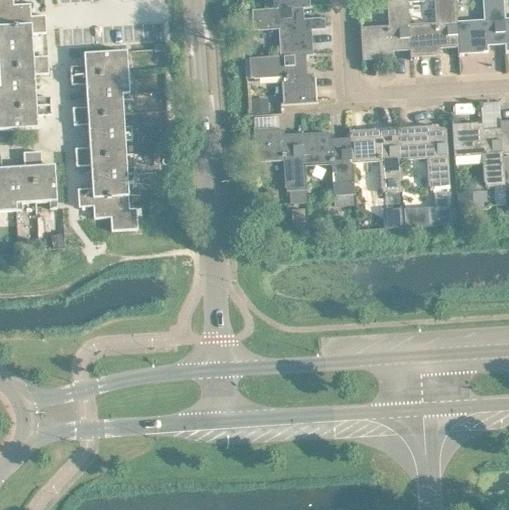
[(0,24),(46,22),(45,13),(31,14),(30,1),(13,2),(12,0),(0,0),(0,24)]
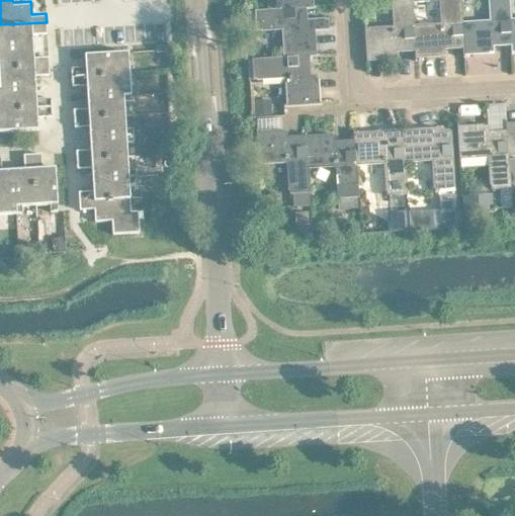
[(413,23),(414,23),(412,0),(361,0),(366,58),(397,56),(396,49),(414,48),(415,48),(413,23)]
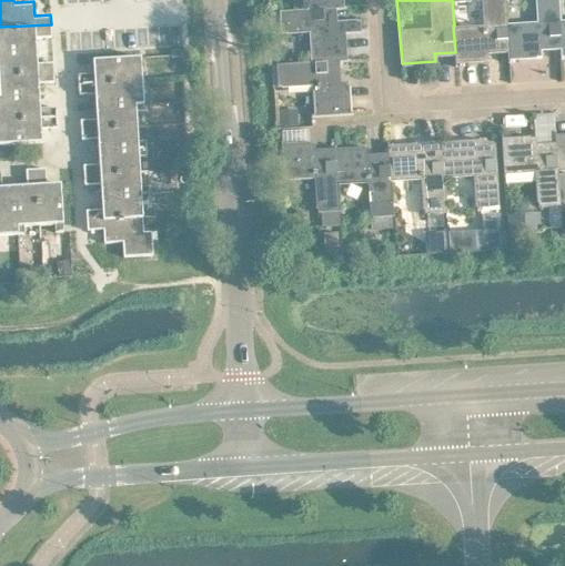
[(482,0),(484,23),(454,26),(453,26),(455,52),(454,52),(454,60),(487,58),(487,50),(507,49),(506,22),(504,0),(482,0)]
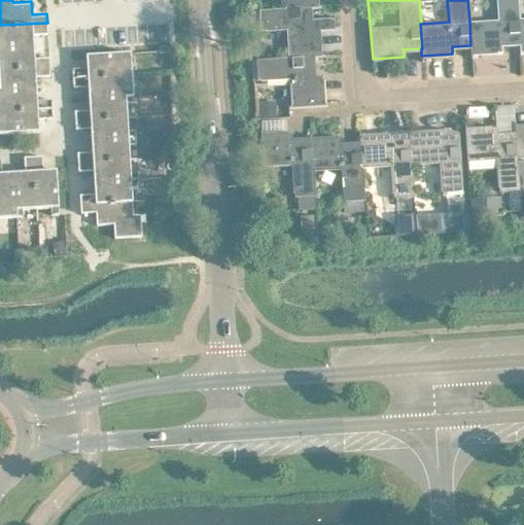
[(496,0),(498,19),(469,21),(470,45),(470,53),(501,50),(501,43),(519,42),(520,42),(519,18),(517,0),(496,0)]
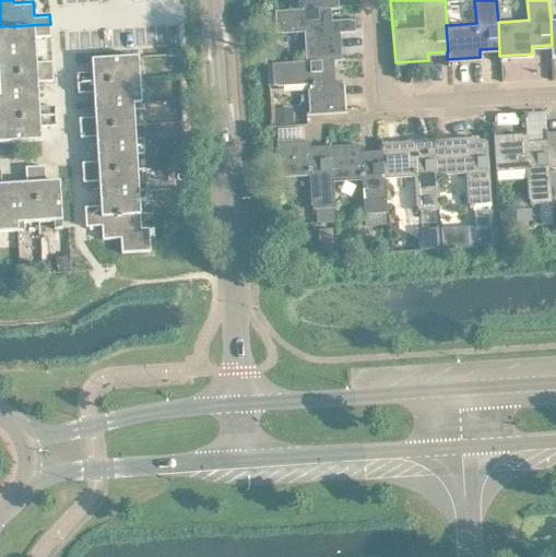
[(305,28),(306,59),(307,60),(332,58),(332,59),(340,58),(338,31),(355,30),(354,19),(330,20),(329,7),(329,6),(304,8),(303,7),(274,9),(275,31),(305,28)]
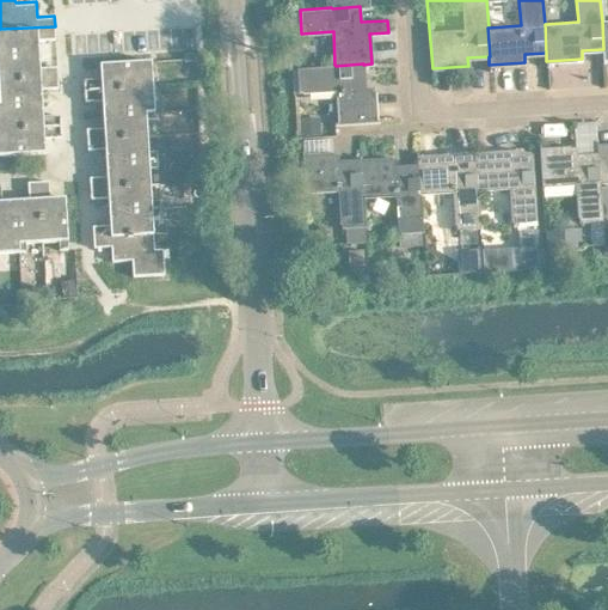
[(289,35),(301,34),(300,10),(288,11),(289,35)]
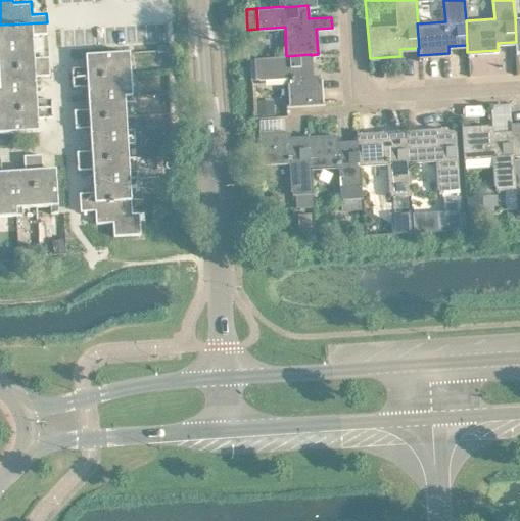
[(0,46),(34,44),(33,32),(47,32),(47,22),(0,25),(0,46)]
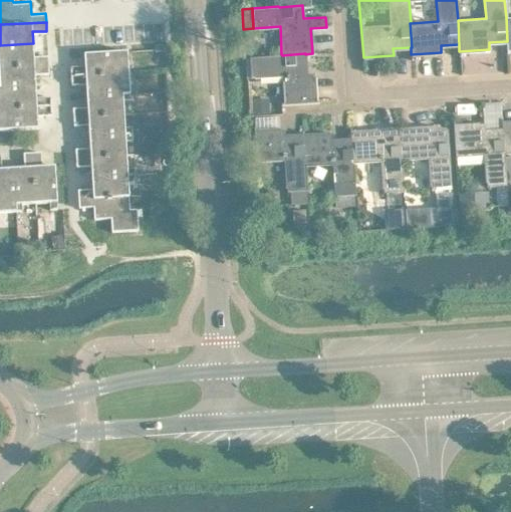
[(0,66),(48,62),(48,54),(33,54),(33,43),(0,45),(0,66)]
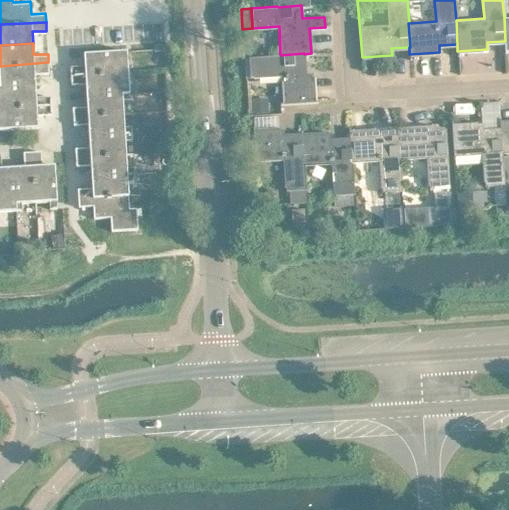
[(70,65),(70,74),(121,71),(120,57),(127,56),(126,49),(84,52),(84,64),(70,65)]
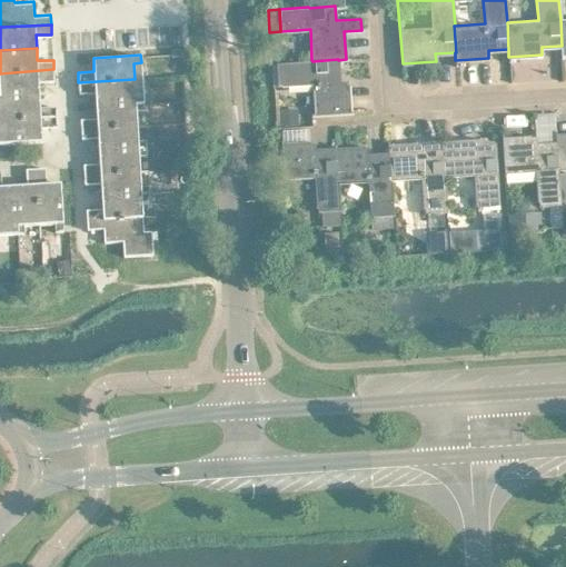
[(313,61),(311,60),(276,62),(278,85),(314,82),(316,115),(349,112),(347,79),(339,79),(338,60),(338,59),(313,61)]
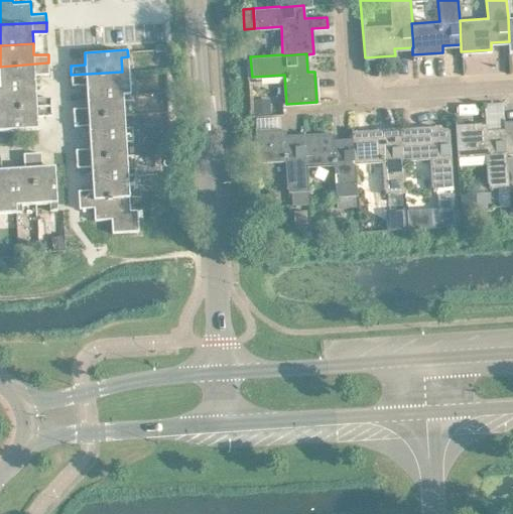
[(0,87),(35,85),(34,73),(49,72),(48,62),(0,67),(0,87)]
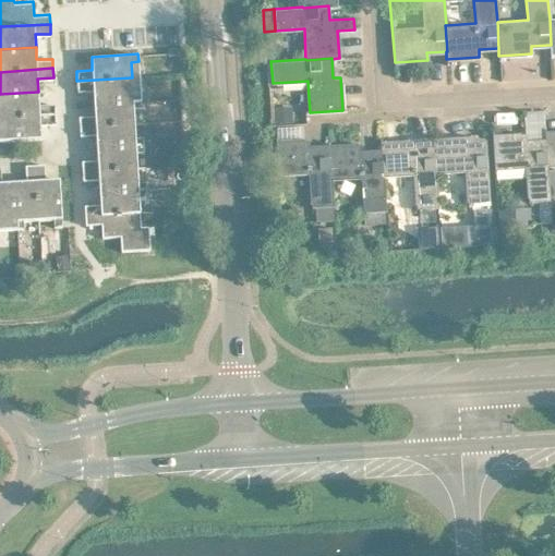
[(93,89),(94,101),(141,99),(141,92),(132,92),(132,77),(76,81),(77,91),(93,89)]
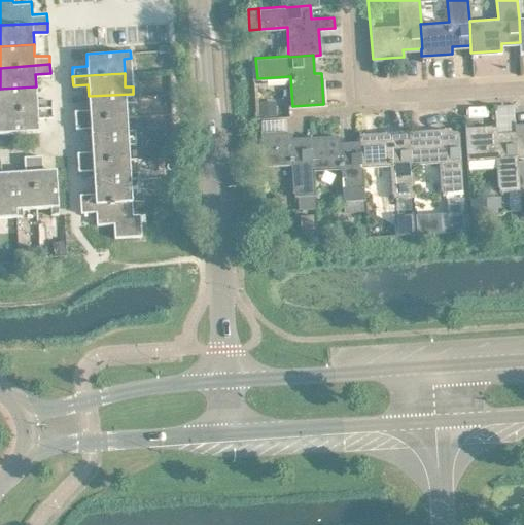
[(0,96),(0,109),(53,106),(51,97),(37,98),(36,86),(0,89),(0,96)]
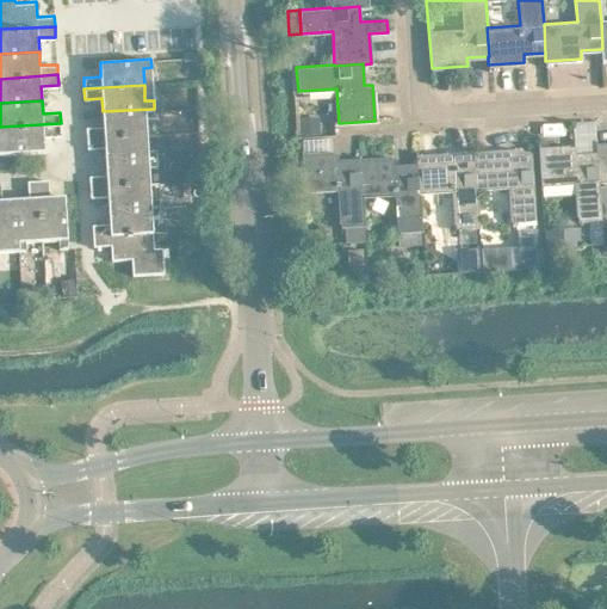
[(86,127),(87,137),(147,133),(146,117),(155,116),(154,109),(103,111),(104,125),(86,127)]
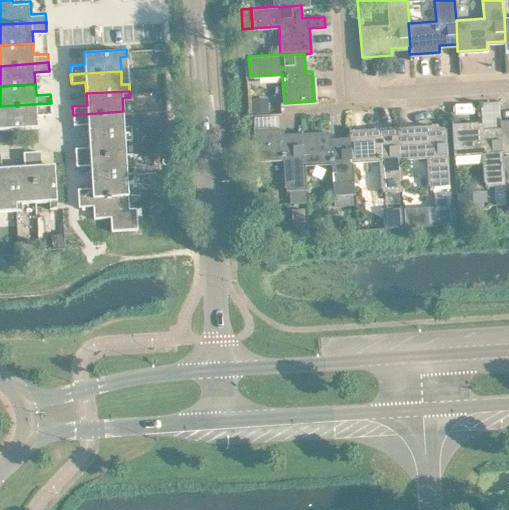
[(266,96),(251,97),(252,111),(267,110),(266,96)]
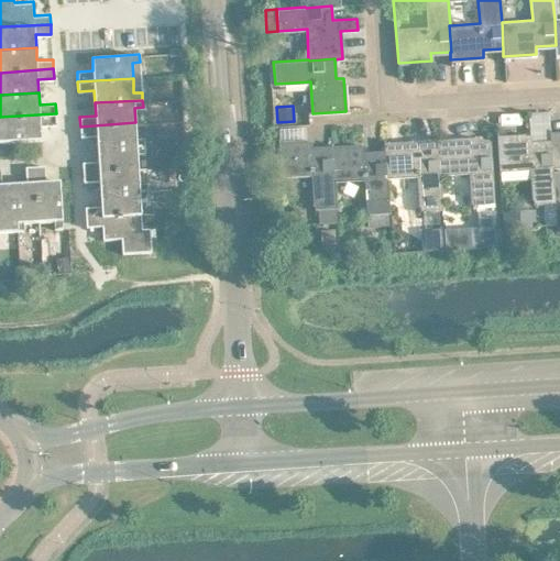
[(56,113),(0,117),(1,132),(0,132),(0,141),(42,139),(41,124),(56,123),(56,113)]
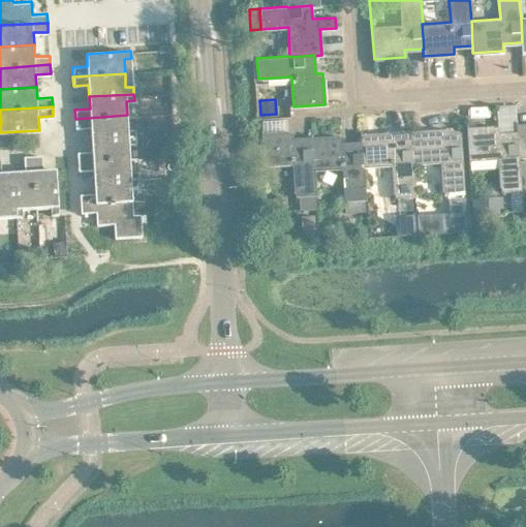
[(91,127),(92,138),(136,135),(135,129),(128,129),(127,115),(75,119),(76,127),(91,127)]
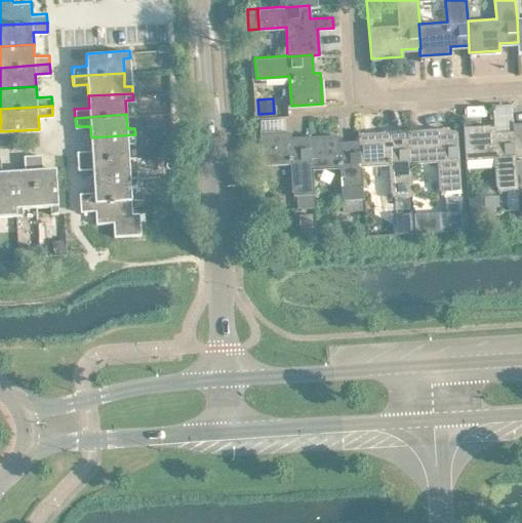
[(521,122),(512,123),(512,130),(513,130),(514,155),(515,155),(521,154),(521,122)]
